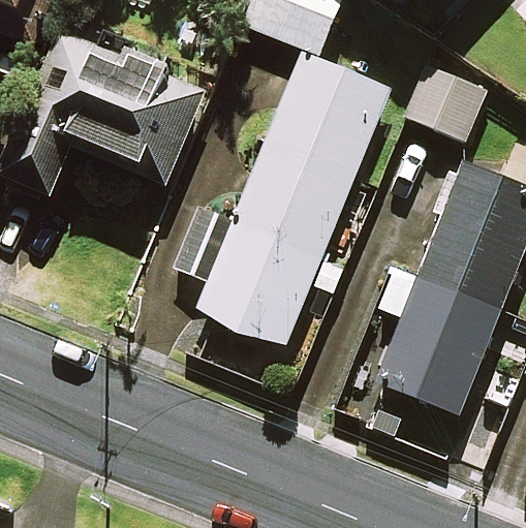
[(0,0),(0,10),(10,16),(0,38),(0,40),(23,51),(45,0),(0,0)]
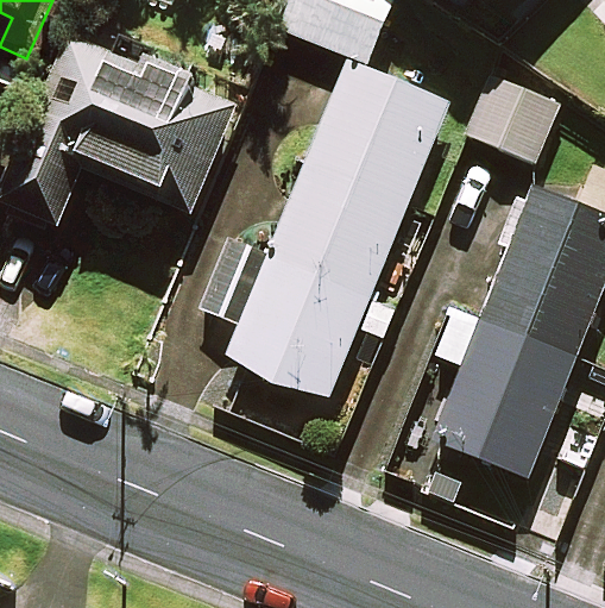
[(288,0),(277,27),(366,64),(392,0),(288,0)]
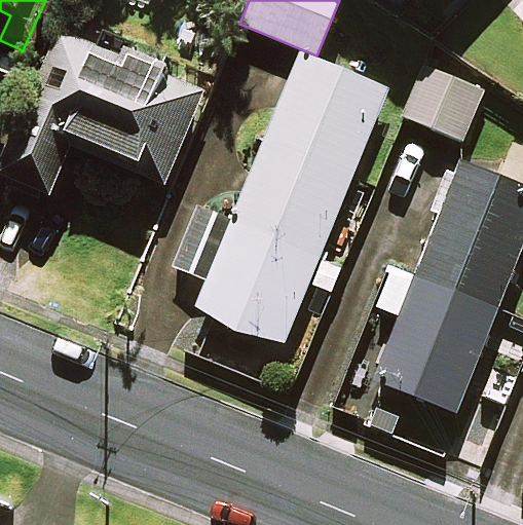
[(52,194),(72,146),(165,185),(206,87),(62,28),(2,174),(52,194)]
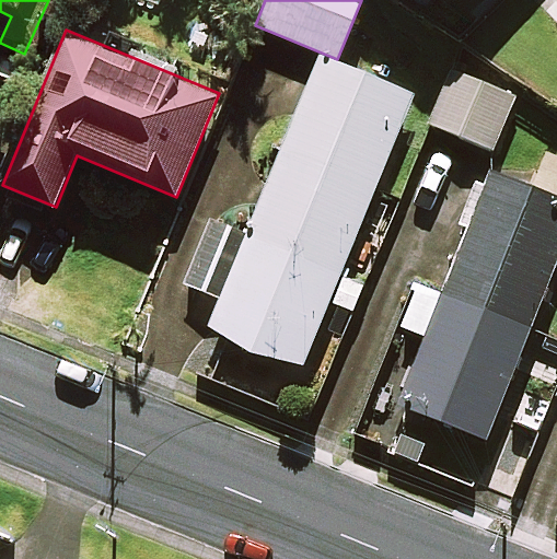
[(209,330),(302,368),(326,306),(351,316),(364,286),(339,275),(412,94),(318,57),(246,236),(202,219),(177,280),(222,298),(209,330)]
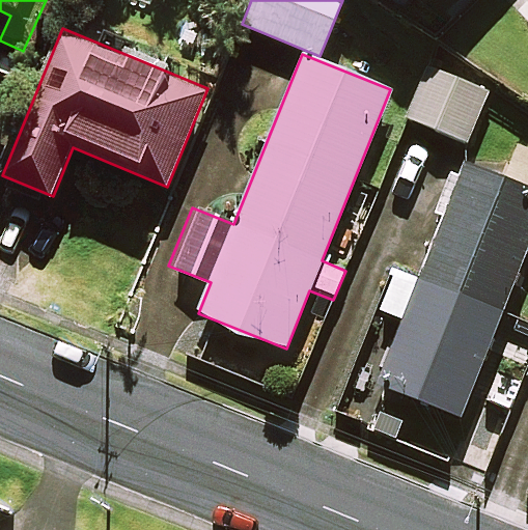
[(489,91),(427,66),(407,118),(468,143),(489,91)]
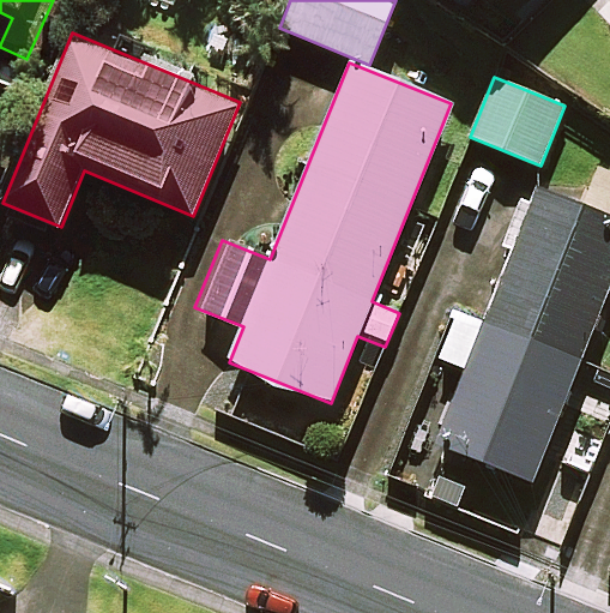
[(502,247),(513,251),(435,443),(532,481),(609,287),(609,229),(560,210),(524,194),(502,247)]
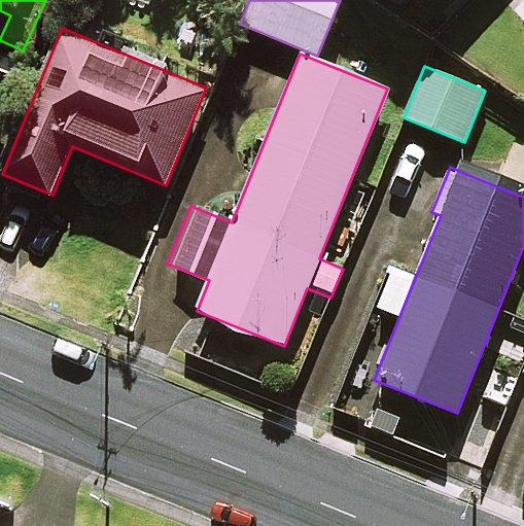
All buildings are outlined.
